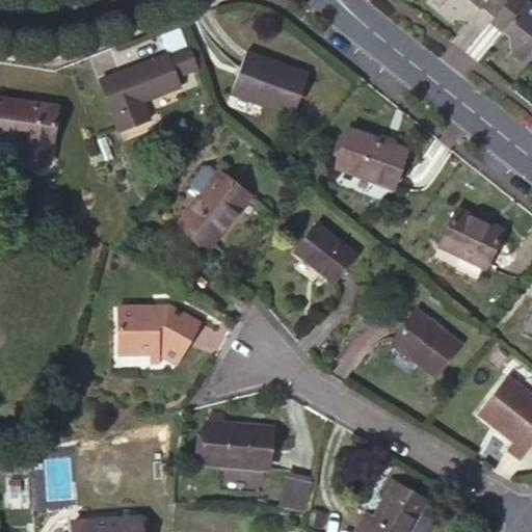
[(426,0),(425,2),(451,23),(453,20),(470,21),(481,30),(488,20),(505,0),(426,0)]
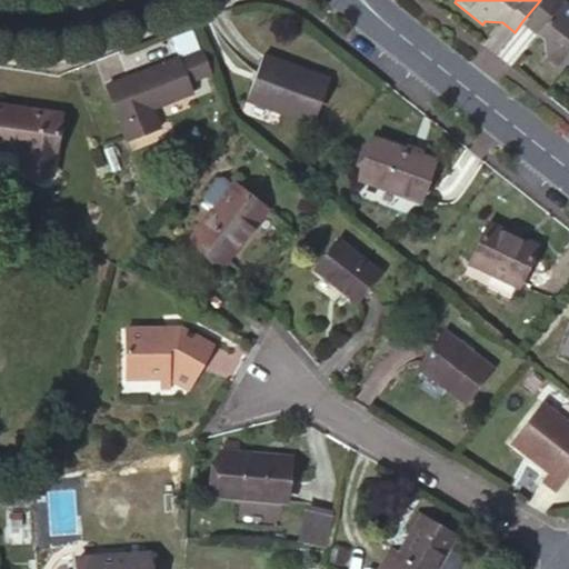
[(568,8),(561,2),(563,0),(562,0),(540,0),(522,21),(542,38),(545,56),(542,59),(559,72),(568,60),(568,8)]
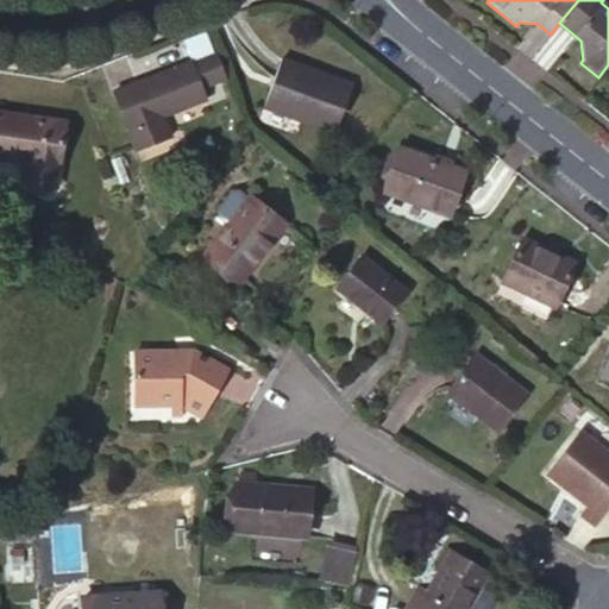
[(225,79),(215,54),(192,63),(190,62),(113,92),(136,150),(170,137),(162,115),(194,104),(206,99),(201,88),(225,79)]
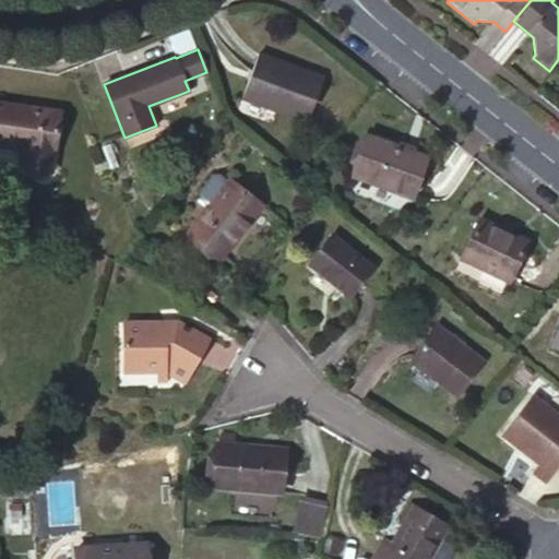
[(258,54),(240,97),(306,122),(323,79),(258,54)]
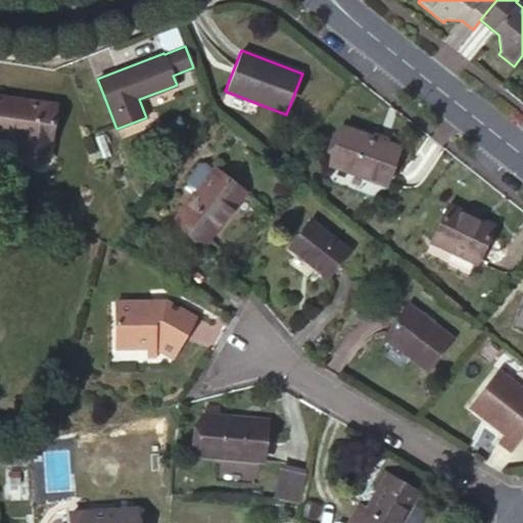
[(48,152),(55,106),(0,97),(0,135),(20,138),(19,147),(48,152)]
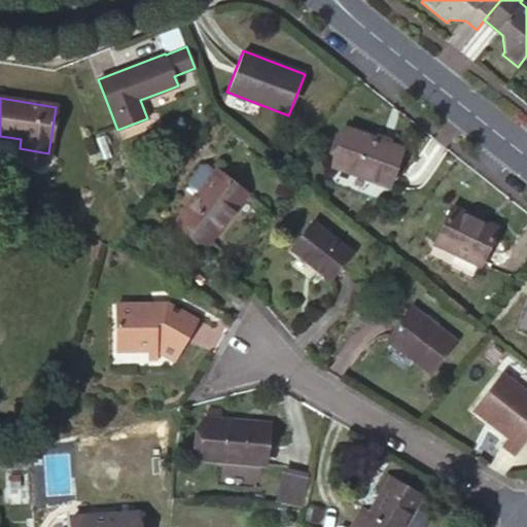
[(347,127),(332,166),(388,186),(402,147),(347,127)]
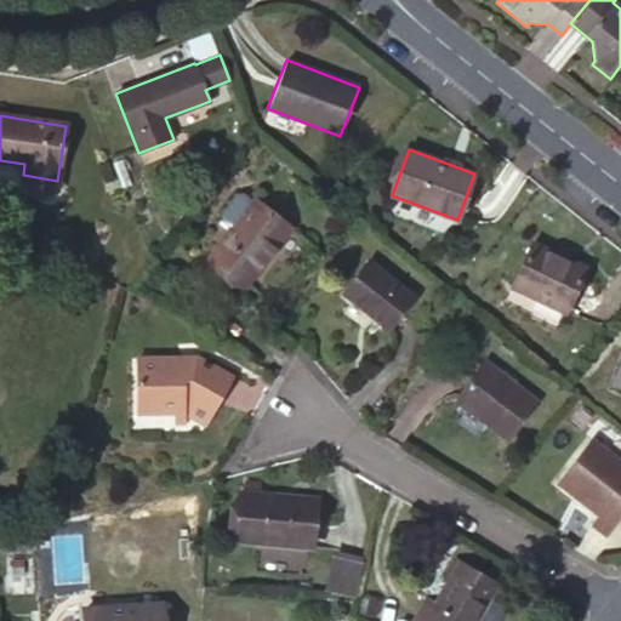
[(57,181),(23,175),(22,184),(56,189),(57,181)]
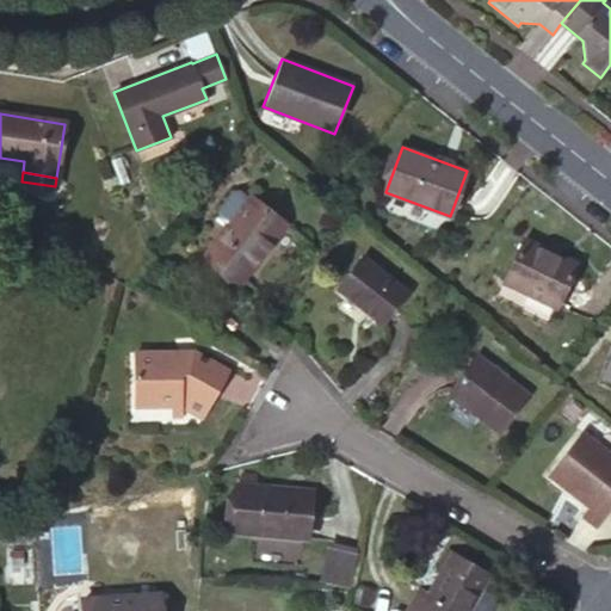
[(250,198),(238,190),(230,191),(216,210),(217,217),(228,226),(250,198)]
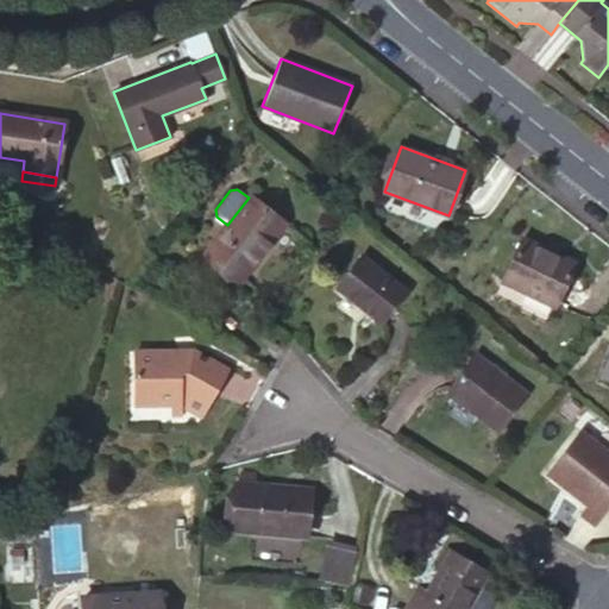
[(227,225),(206,253),(240,281),(284,224),(249,196),(249,198),(227,225)]
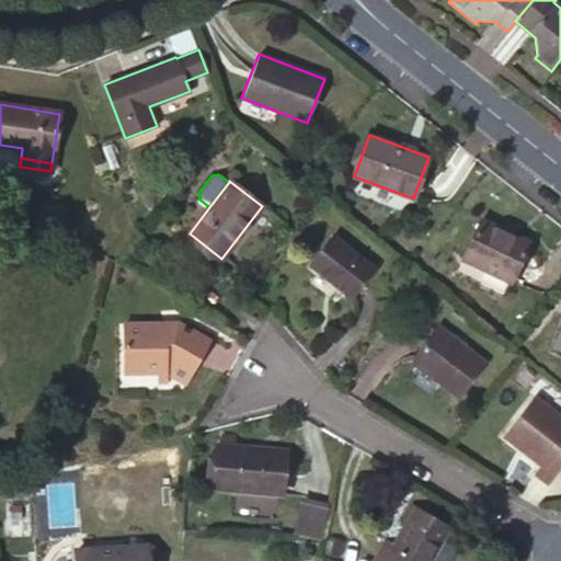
[(480,220),(461,259),(511,282),(529,243),(480,220)]
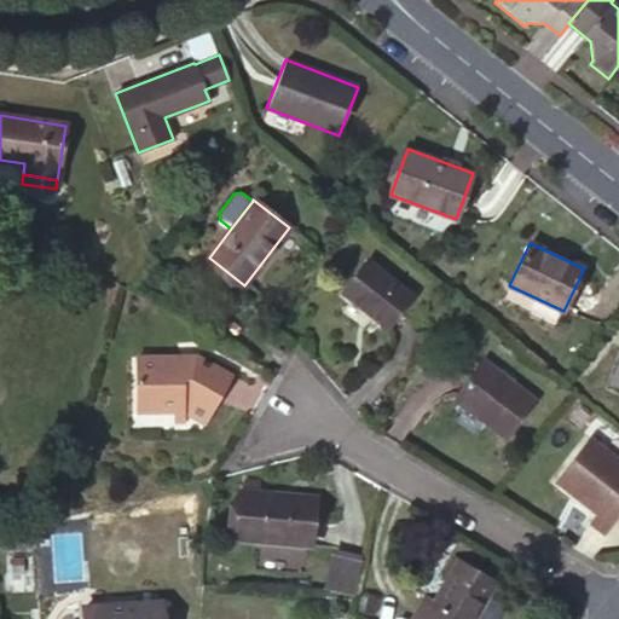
[(366,261),(341,293),(387,329),(411,298),(366,261)]
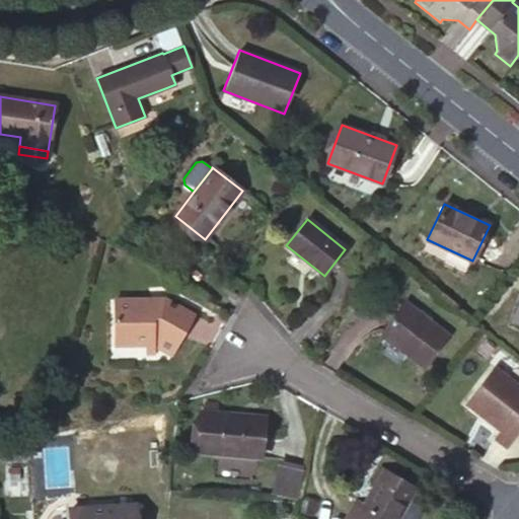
[(194,315),(164,299),(162,303),(149,304),(149,300),(115,300),(115,346),(145,346),(152,346),(170,356),(194,315)]
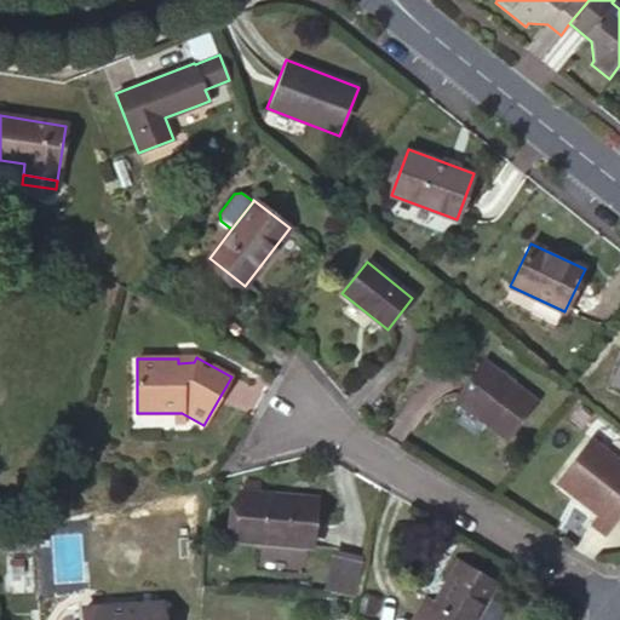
[(483,363),(455,399),(505,438),(533,403),(483,363)]
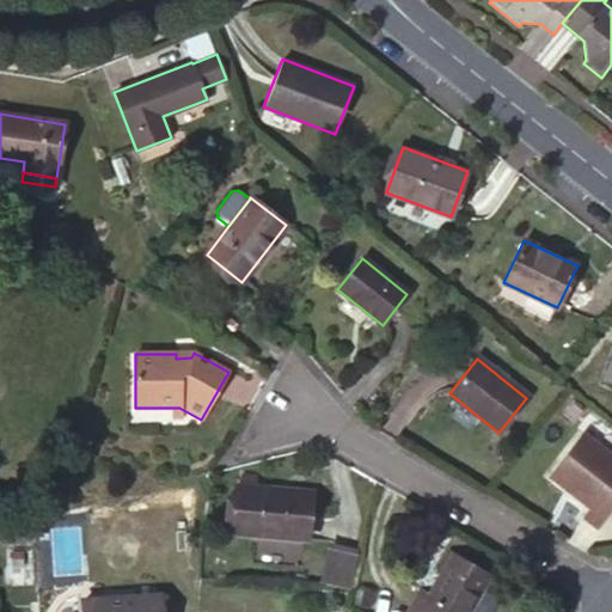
[(181,420),(179,408),(171,408),(171,420),(181,420)]
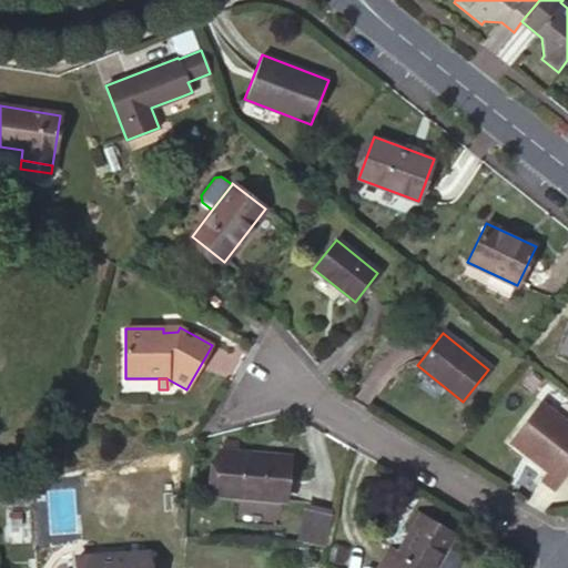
[(567,422),(540,401),(509,440),(525,453),(527,452),(549,469),(540,479),(555,490),(567,474),(567,422)]
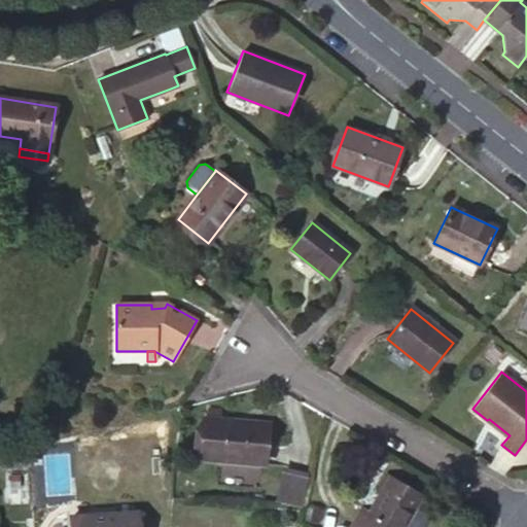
[(221,409),(208,408),(207,418),(220,419),(221,409)]
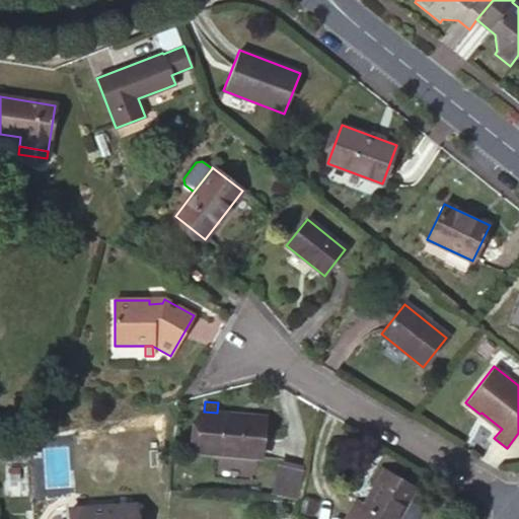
[(204,412),(199,452),(261,458),(265,418),(217,413),(204,412)]
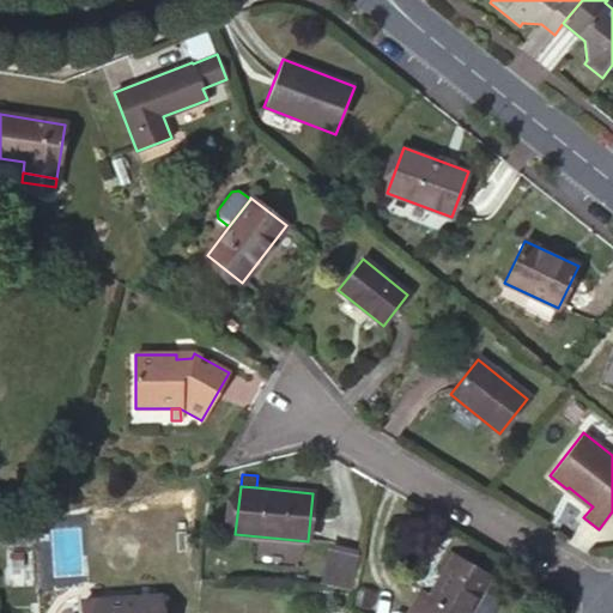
[(350,587),(357,554),(331,548),(323,581),(350,587)]
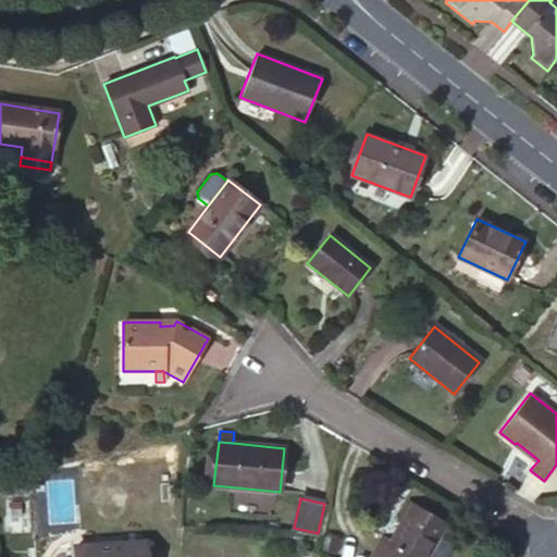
[(371,556),(428,556),(446,525),(411,505),(391,541),(383,537),(371,556)]
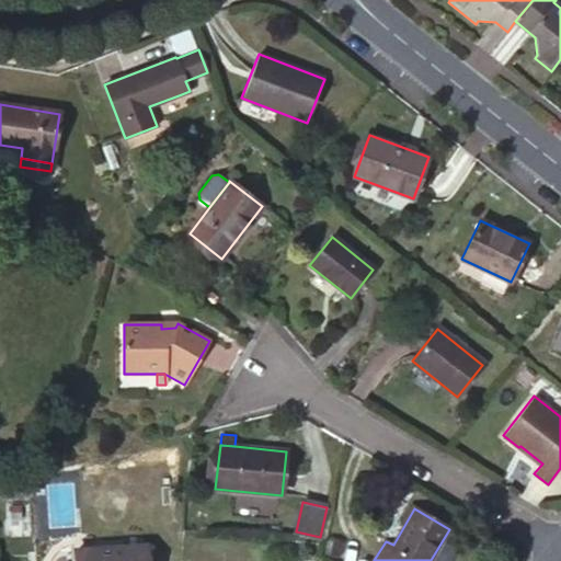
[(76,550),(77,560),(146,560),(145,545),(76,550)]
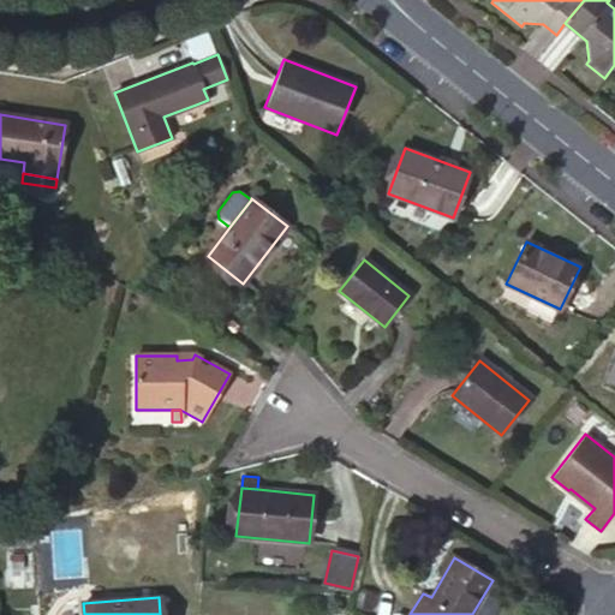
All buildings are outlined.
